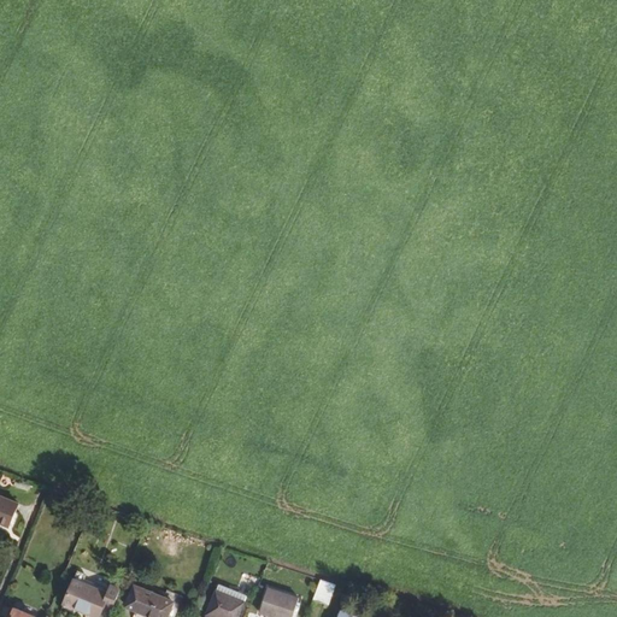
[(0,522),(10,527),(19,504),(0,495),(0,522)]
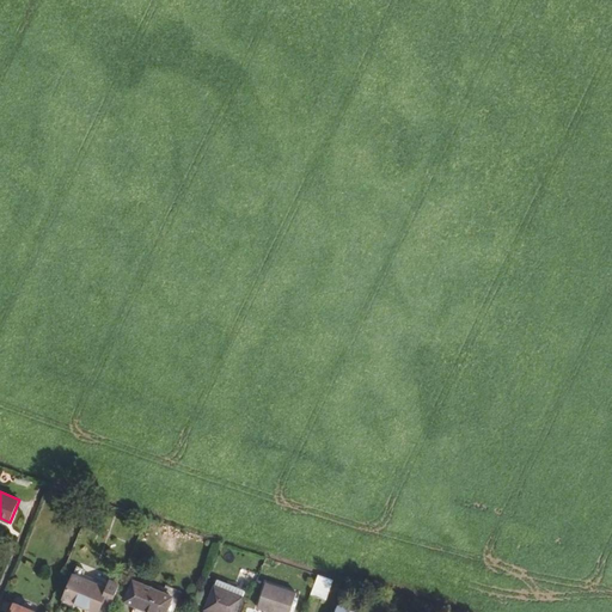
[(96,611),(98,611),(108,589),(73,575),(65,597),(85,606),(85,607),(96,611)]
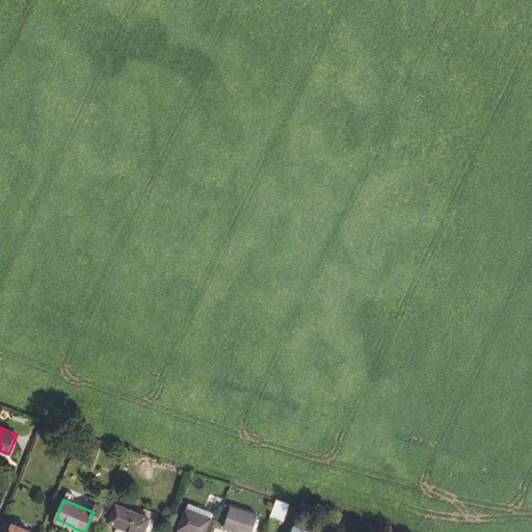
[(270,516),(284,522),(289,504),(276,500),(270,516)]
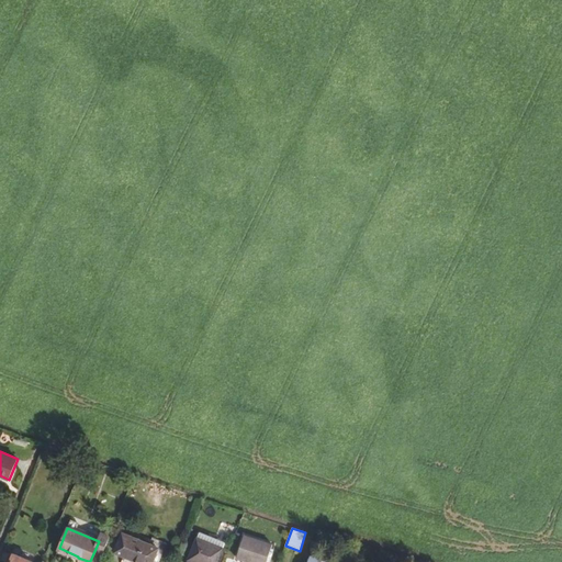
[(188,560),(193,561),(216,561),(225,542),(199,532),(188,560)]
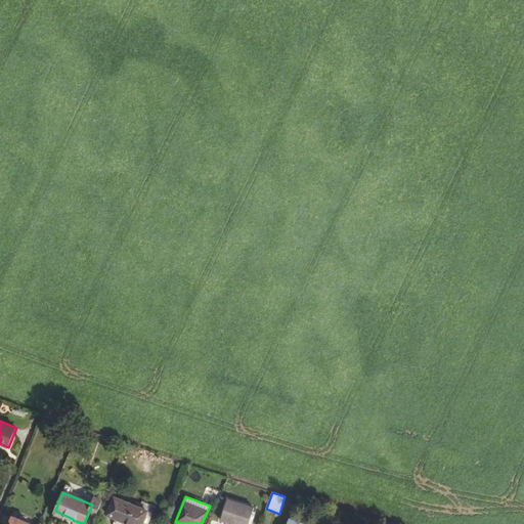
[(107,515),(129,523),(141,523),(147,511),(115,497),(107,515)]
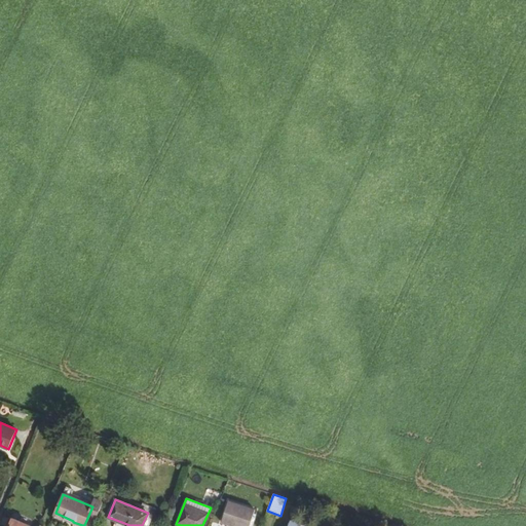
[(228,500),(221,522),(232,525),(249,525),(255,510),(228,500)]
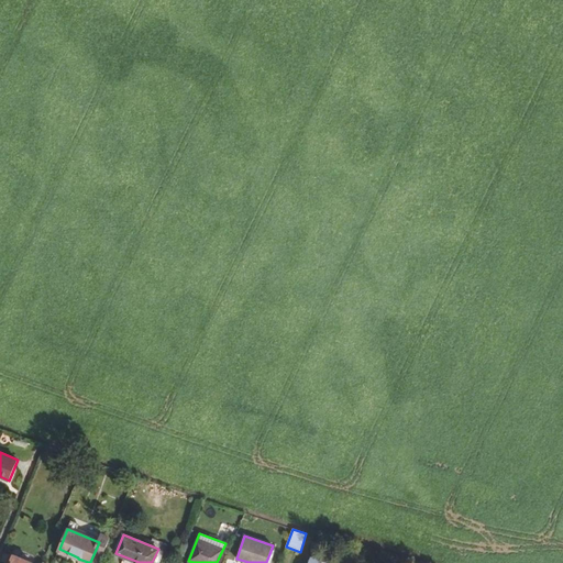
All buildings are outlined.
